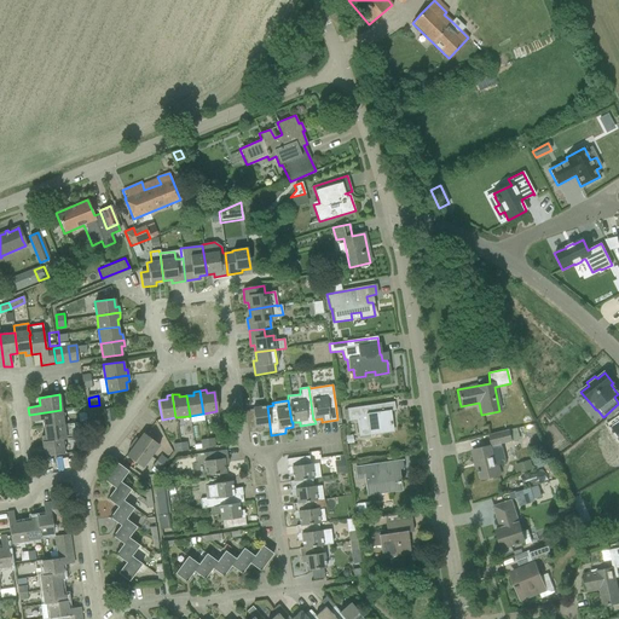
[(392,432),(391,418),(386,420),(385,412),(394,410),(393,403),(346,409),(346,410),(342,410),(345,422),(356,421),(358,437),(369,435),(369,429),(377,428),(379,434),(392,432)]
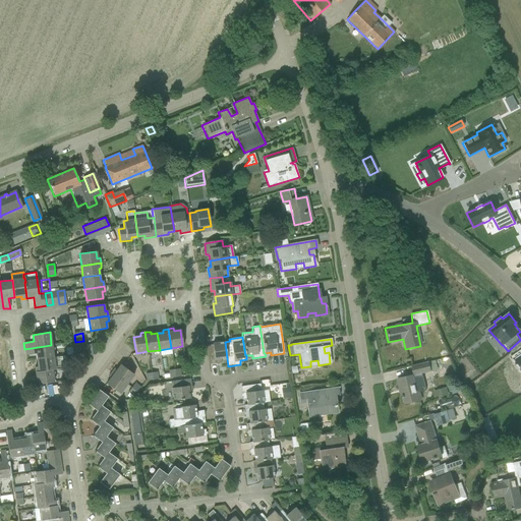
[(213,345),(206,345),(209,364),(221,362),(221,359),(227,358),(225,342),(212,344),(213,345)]
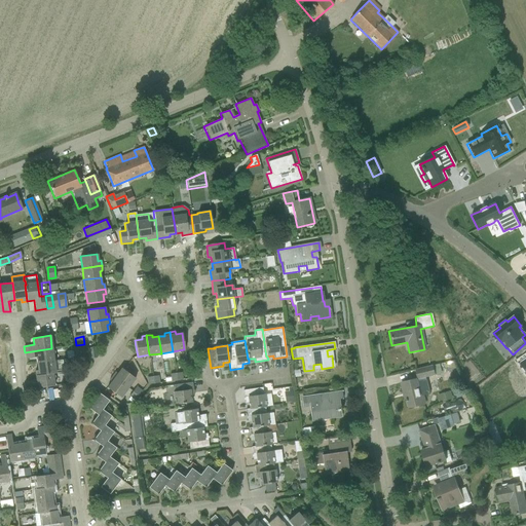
[(51,348),(25,352),(26,359),(36,358),(37,364),(53,361),(51,348)]
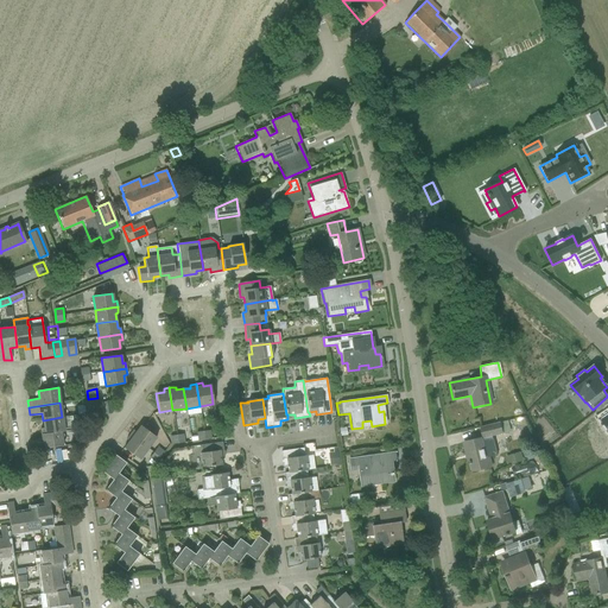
[(40,429),(40,435),(70,430),(68,417),(62,417),(43,420),(44,428),(40,429)]
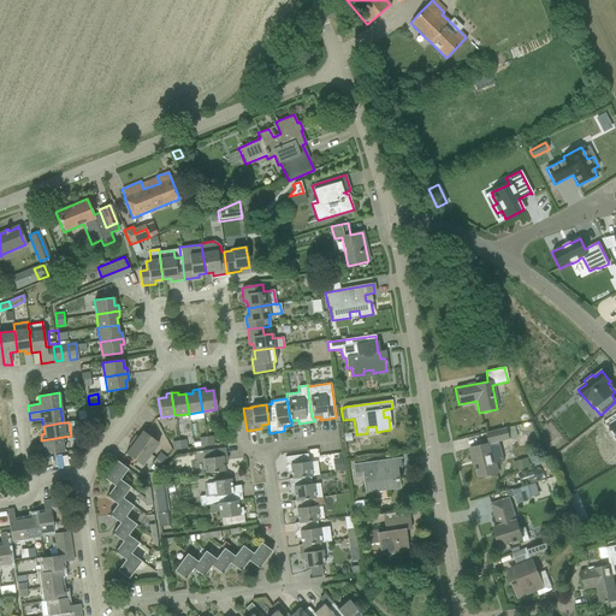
[(510,439),(508,427),(487,432),(490,444),(469,449),(472,460),(474,460),(477,467),(475,468),(477,471),(479,477),(478,477),(478,478),(498,473),(496,463),(504,462),(501,443),(499,442),(510,439)]
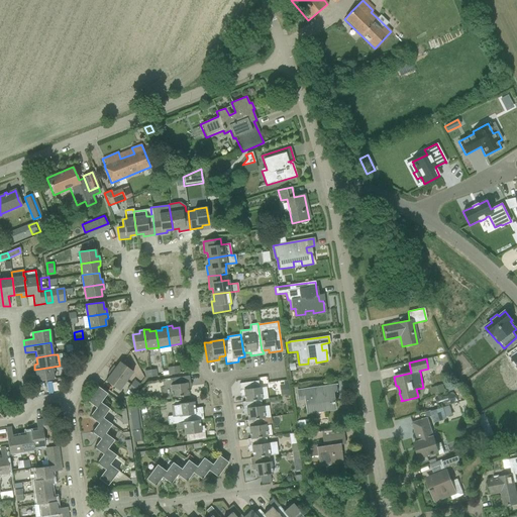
[(113,366),(110,370),(125,381),(132,372),(119,362),(115,368),(113,366)]
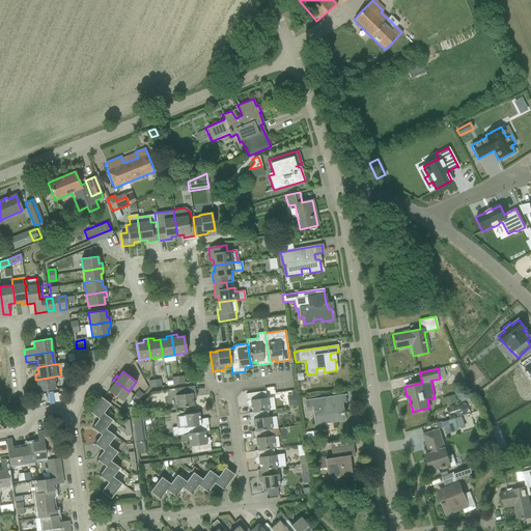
[(36,387),(26,388),(27,393),(55,390),(53,378),(61,376),(61,375),(35,380),(36,387)]
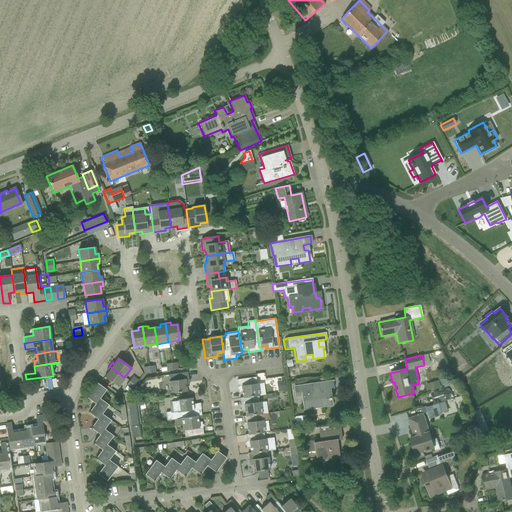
[(164,365),(159,365),(160,372),(172,370),(171,363),(164,364),(164,365)]
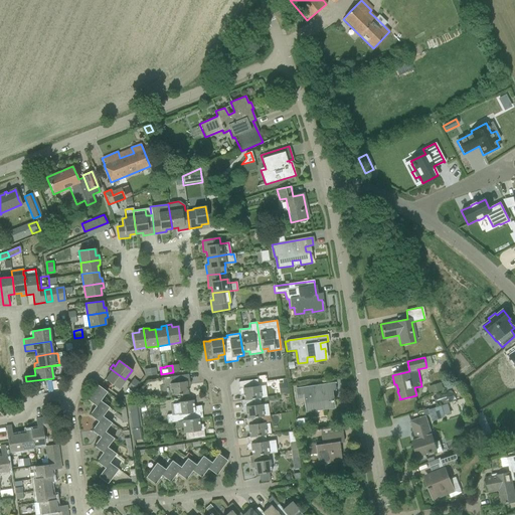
[(125,379),(110,368),(107,372),(109,374),(105,379),(118,389),(125,379)]
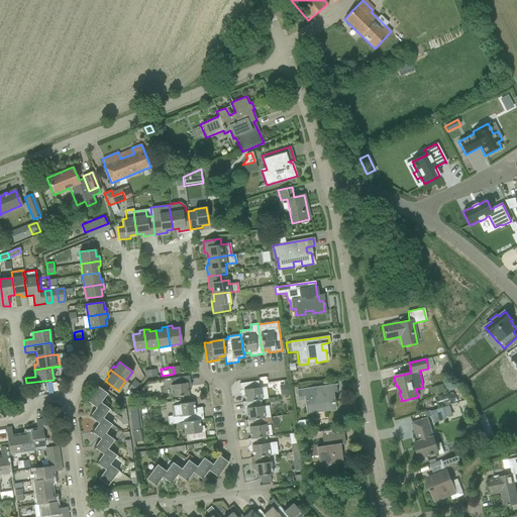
[(171,398),(178,397),(188,396),(187,389),(191,389),(189,376),(170,379),(171,385),(170,386),(171,398)]
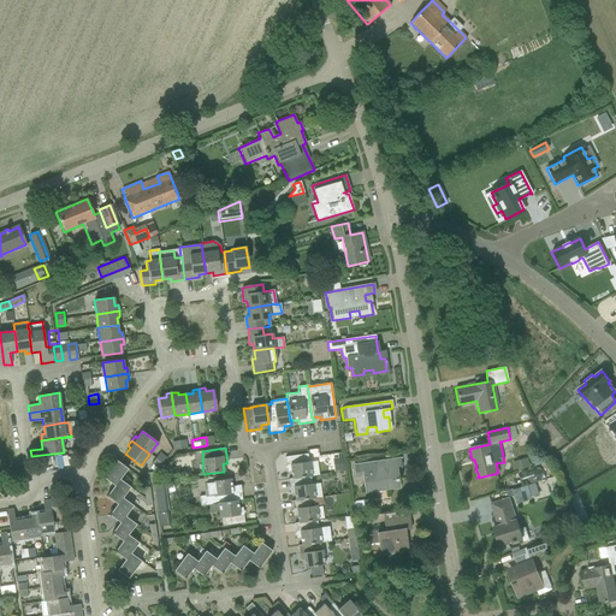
[(158,454),(154,460),(160,465),(164,458),(158,454)]
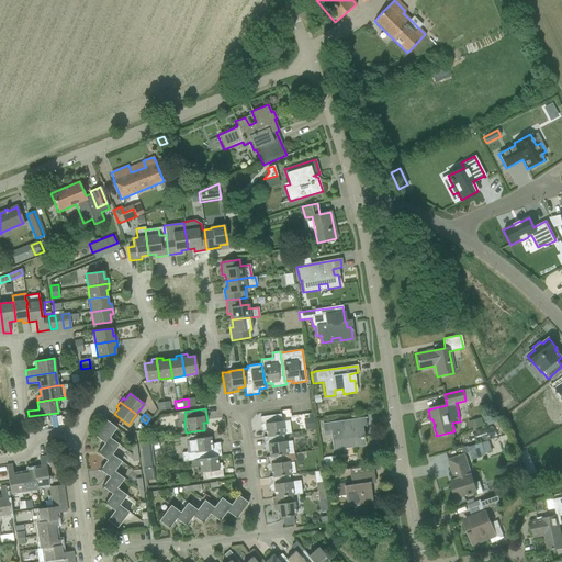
[(266,430),(267,437),(282,435),(284,434),(282,422),(281,422),(280,414),(260,417),(261,430),(266,430)]
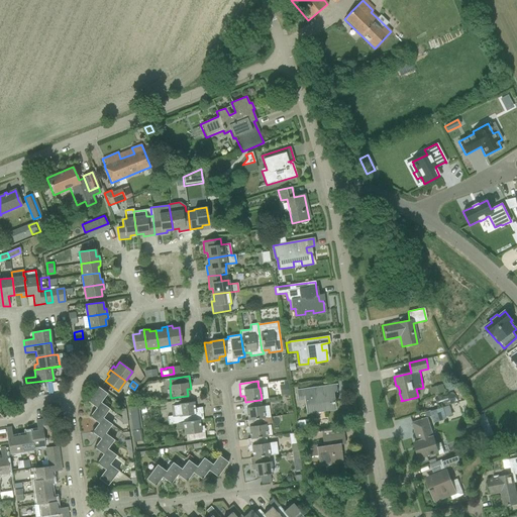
[(283,385),(278,385),(280,396),(290,395),(288,381),(282,382),(283,385)]
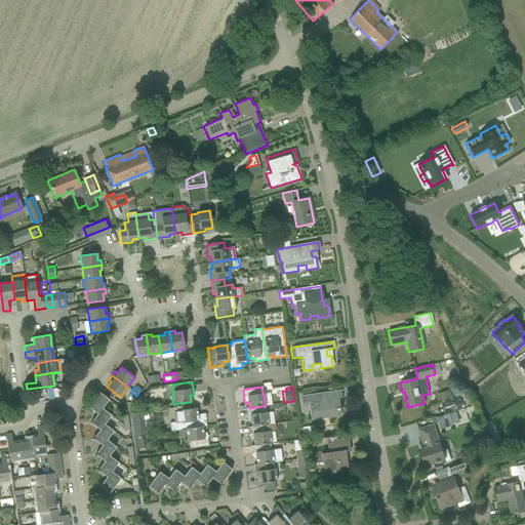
[(452,398),(450,390),(437,393),(439,401),(452,398)]
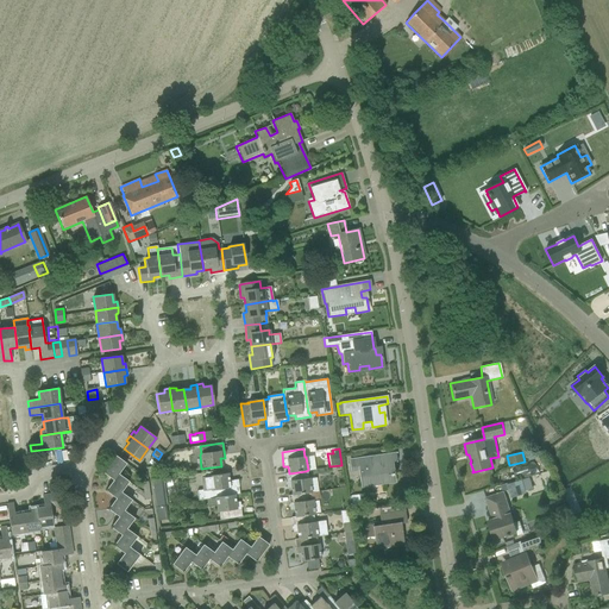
[(381,484),(382,484),(394,483),(393,470),(388,470),(387,463),(396,462),(395,453),(384,454),(349,460),(351,472),(358,471),(362,488),(371,487),(371,482),(380,479),(381,484)]
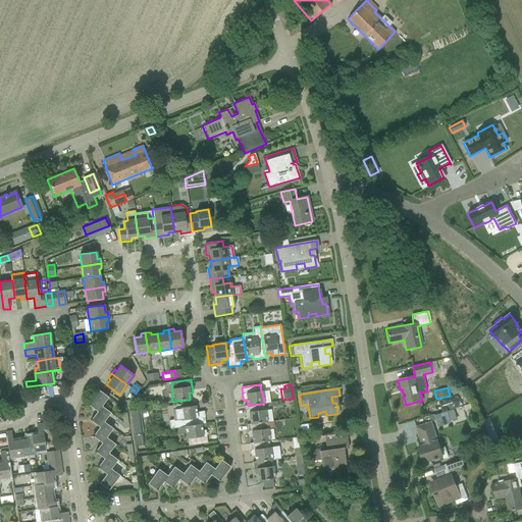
[(136,394),(131,389),(127,394),(133,398),(136,394)]
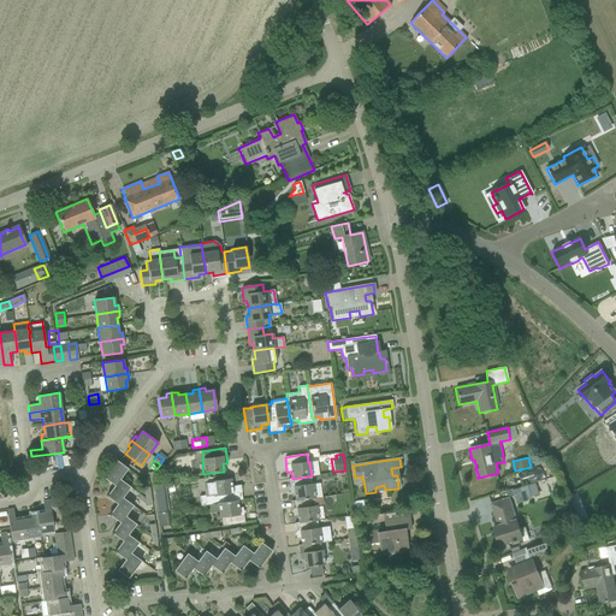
[(104,478),(114,486),(118,480),(118,479),(125,468),(116,461),(104,478)]
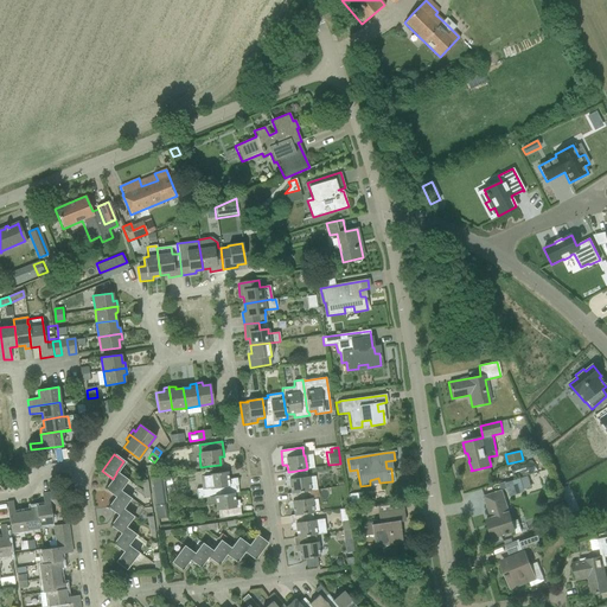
[(305,470),(288,472),(283,472),(286,487),(289,486),(291,493),(307,491),(310,491),(307,477),(306,478),(305,470)]
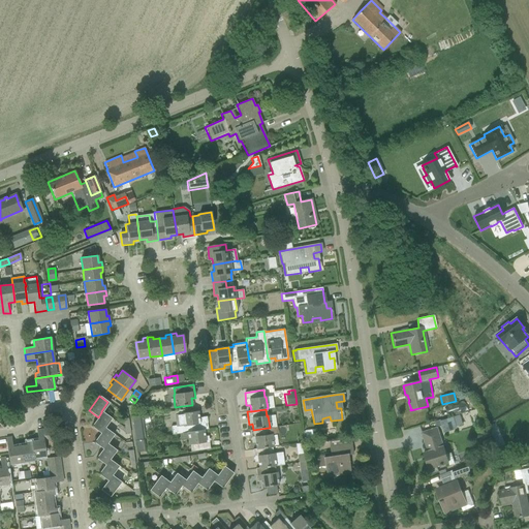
[(172,415),(174,426),(169,427),(172,435),(179,434),(186,433),(204,431),(204,430),(208,429),(206,417),(198,418),(197,411),(182,413),(182,410),(173,411),(174,415),(172,415)]
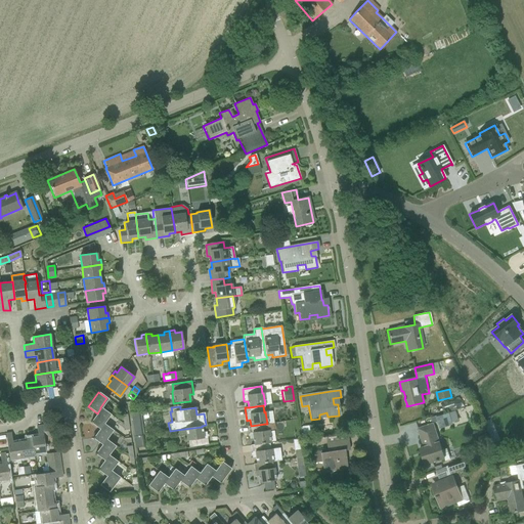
[(100,408),(97,413),(90,423),(99,429),(103,424),(102,424),(110,415),(100,408)]
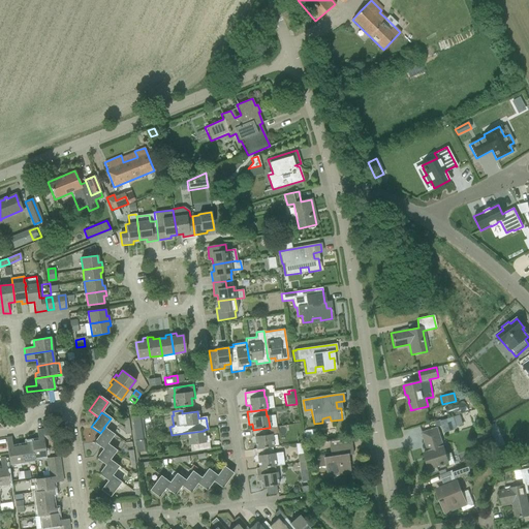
[(145,439),(141,415),(131,417),(134,440),(145,439)]
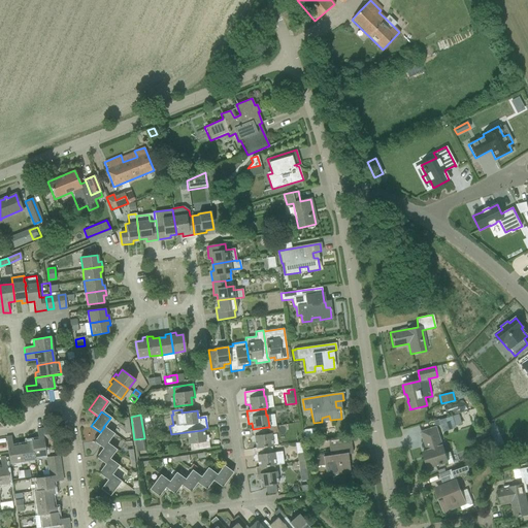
[(440,425),(443,431),(456,427),(453,416),(434,421),(436,426),(440,425)]
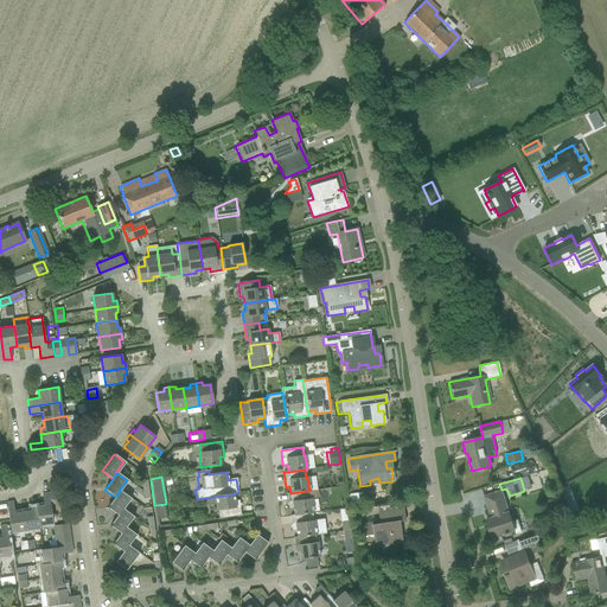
[(120,491),(115,497),(107,508),(117,516),(122,510),(121,509),(129,499),(120,491)]
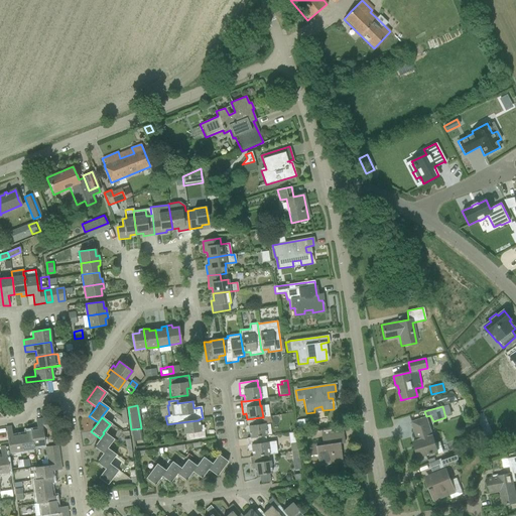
[(261,417),(247,419),(244,420),(245,432),(249,432),(250,438),(265,435),(263,424),(262,424),(261,417)]
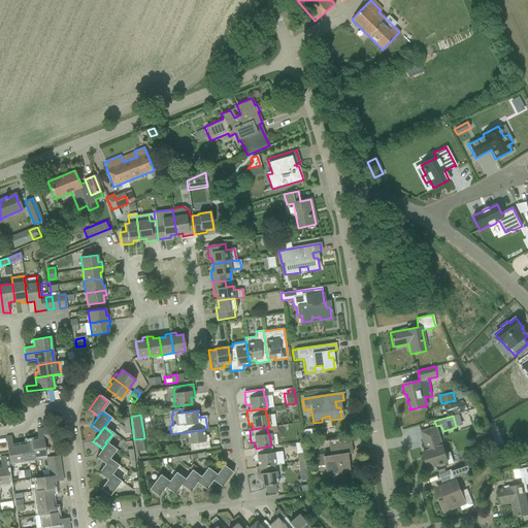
[(436,427),(430,429),(421,432),(423,439),(424,439),(428,451),(423,452),(428,468),(448,462),(436,427)]
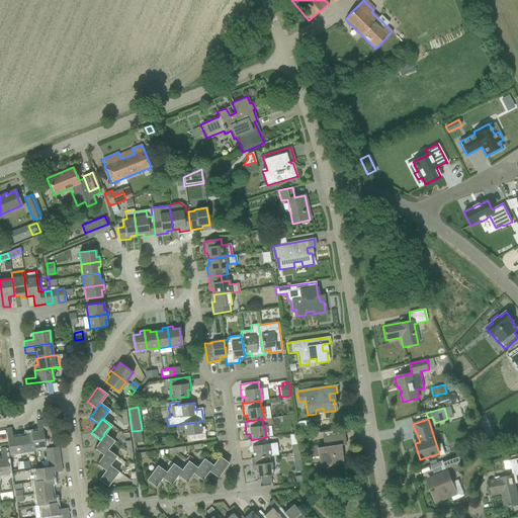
[(37,431),(30,432),(32,448),(45,447),(42,433),(41,421),(35,422),(37,431)]
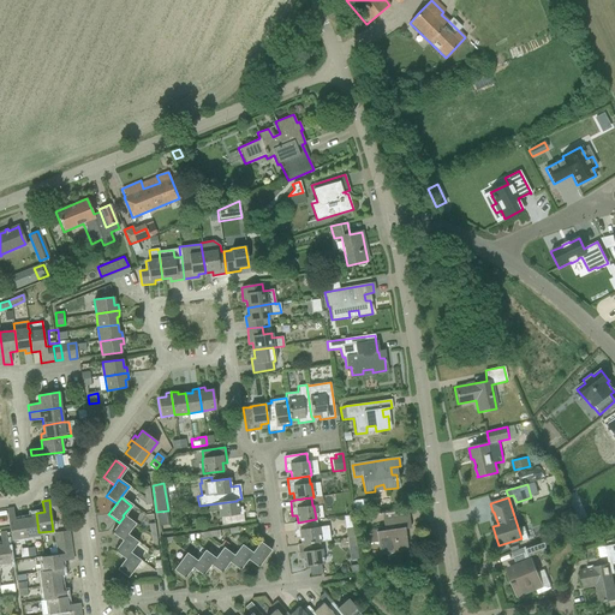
[(356,517),(368,515),(365,500),(353,501),(356,517)]
